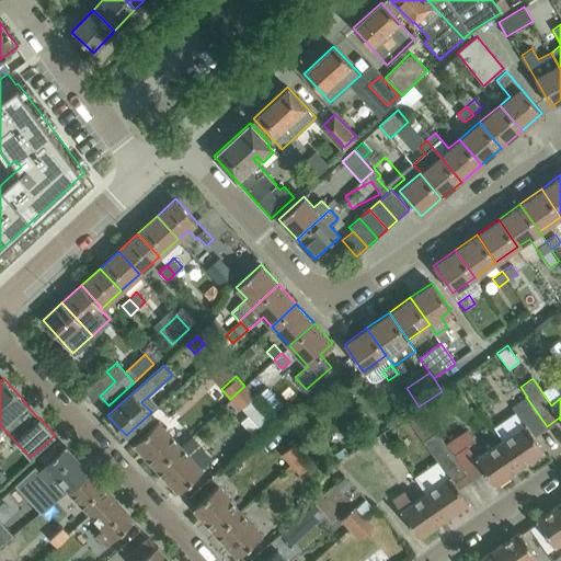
[(240,410),(254,396),(244,386),(230,399),(240,410)]
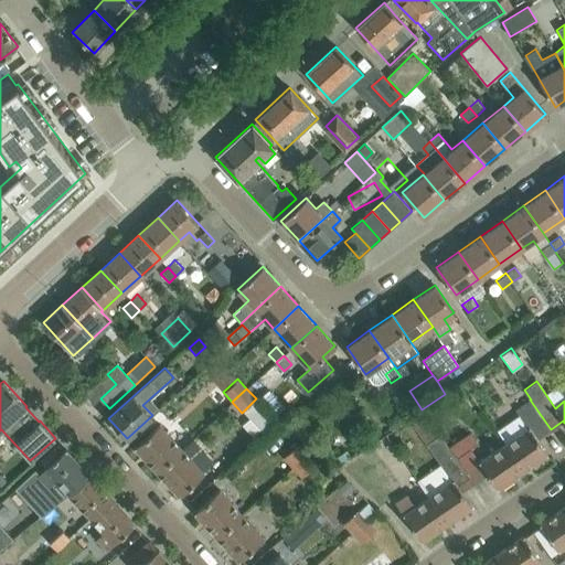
[(537,438),(551,429),(530,400),(516,408),(529,426),(504,444),(523,470),(547,454),(537,438)]
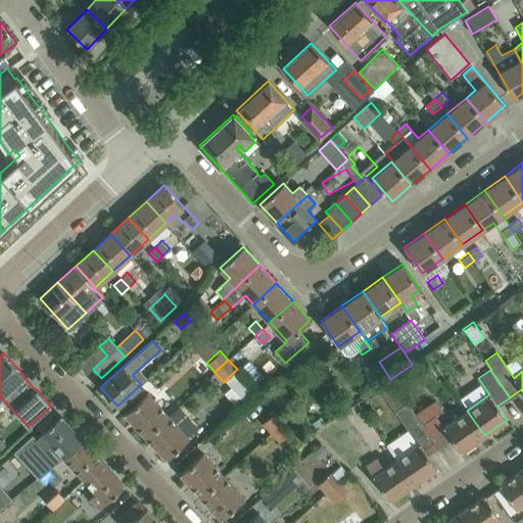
[(427,455),(439,446),(419,417),(419,418),(391,379),(380,386),(420,443),(396,460),(414,484),(437,468),(427,455)]
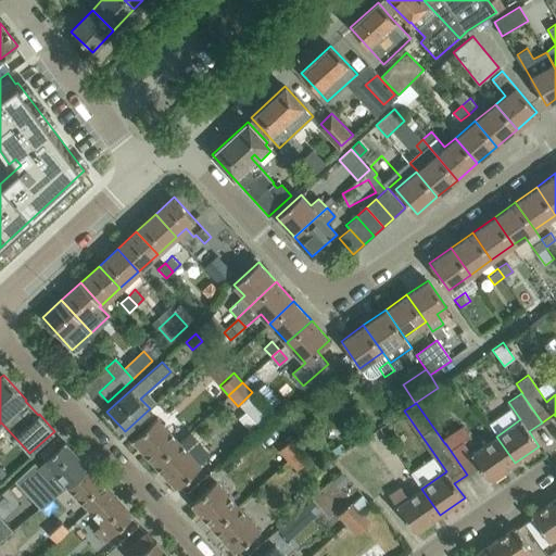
[(133,440),(154,464),(178,442),(156,417),(133,440)]
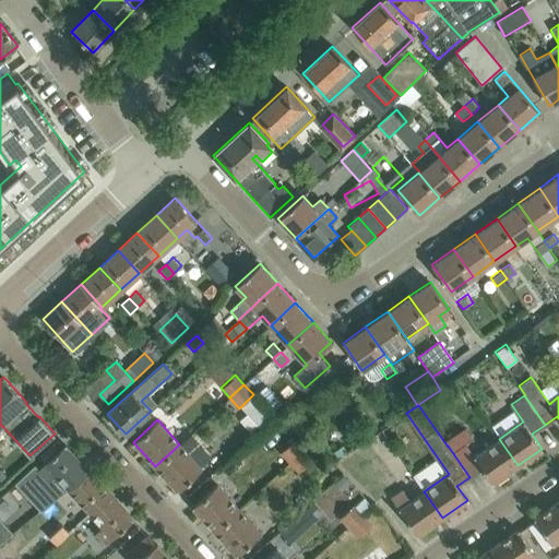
[(389,426),(364,442),(376,461),(401,444),(389,426)]
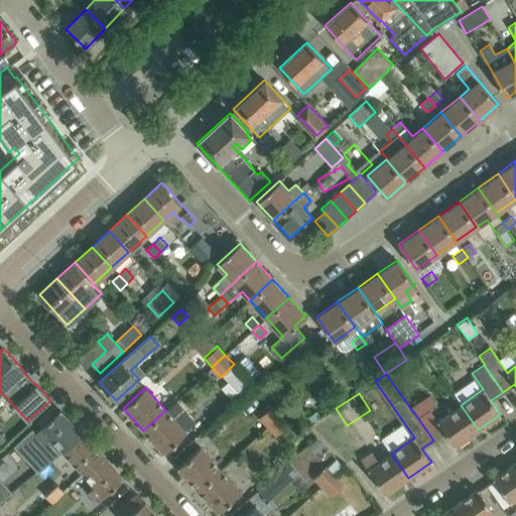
[(455,445),(478,429),(461,405),(437,421),(425,404),(413,411),(433,440),(444,432),(455,445)]
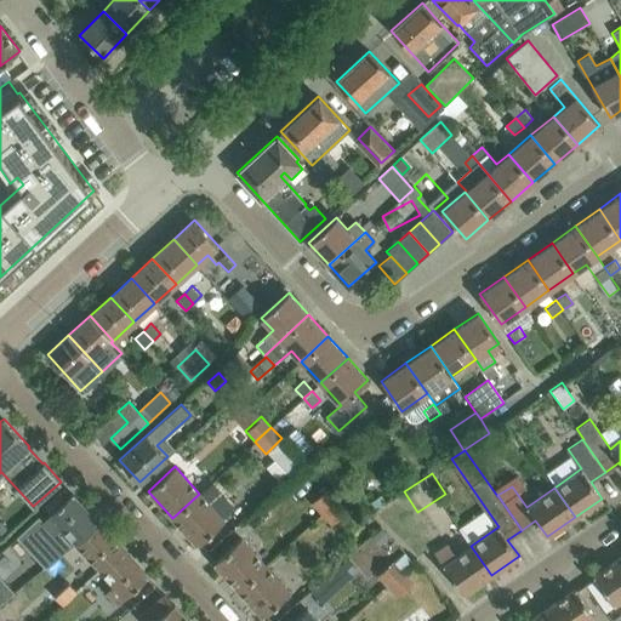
[(339,499),(329,488),(312,503),(320,514),(339,499)]
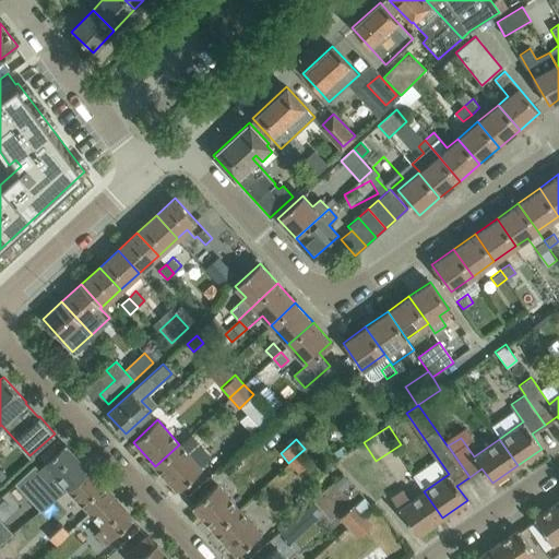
[(66,489),(87,470),(64,444),(38,468),(35,464),(16,483),(39,511),(66,489)]
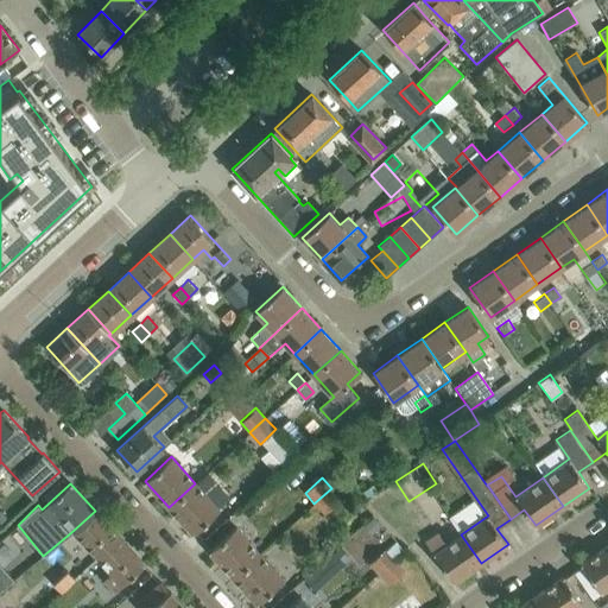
[(220,510),(195,483),(169,507),(194,533),(220,510)]
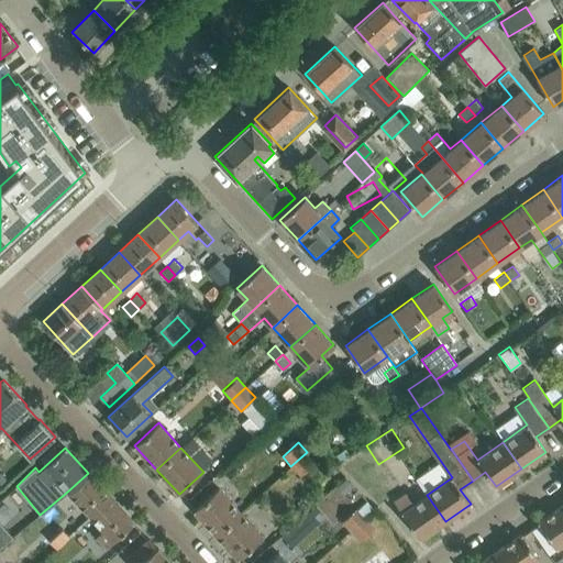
[(345,448),(335,454),(341,462),(351,455),(345,448)]
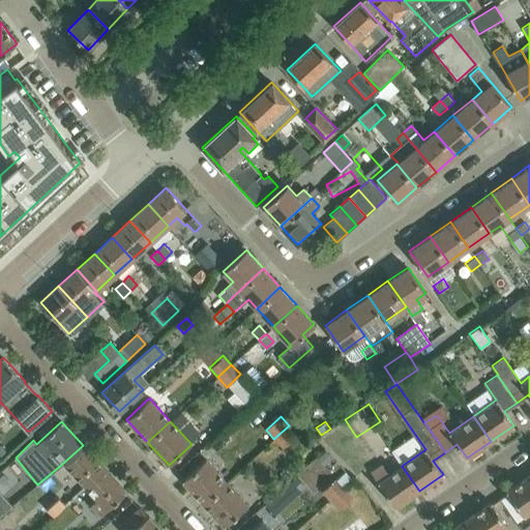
[(283,448),(297,434),(289,425),(273,439),(283,448)]
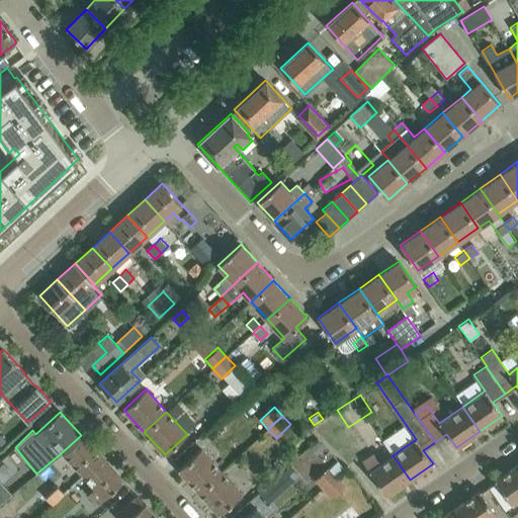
[(102,457),(81,435),(61,453),(82,476),(102,457)]
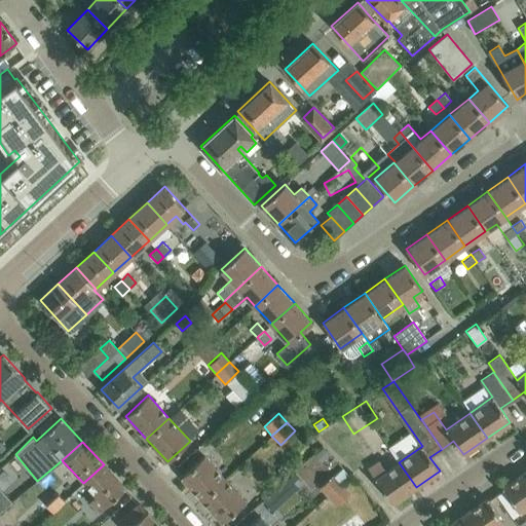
[(181,477),(201,499),(224,479),(203,455),(181,477)]
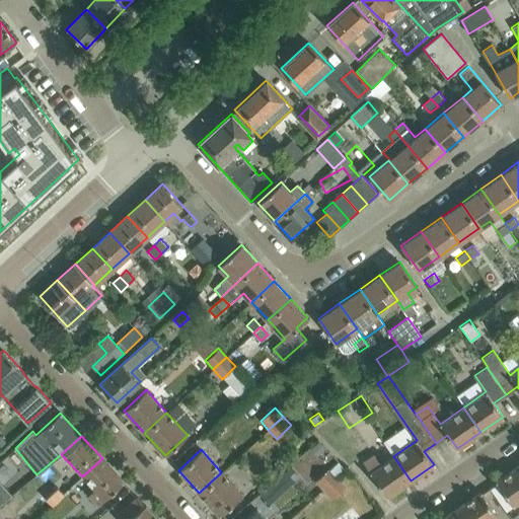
[(387,497),(411,480),(393,456),(381,464),(374,454),(363,461),(387,497)]
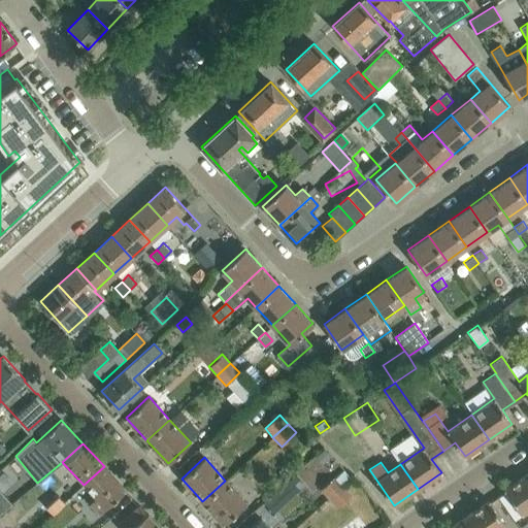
[(7,482),(22,471),(17,463),(1,473),(7,482)]
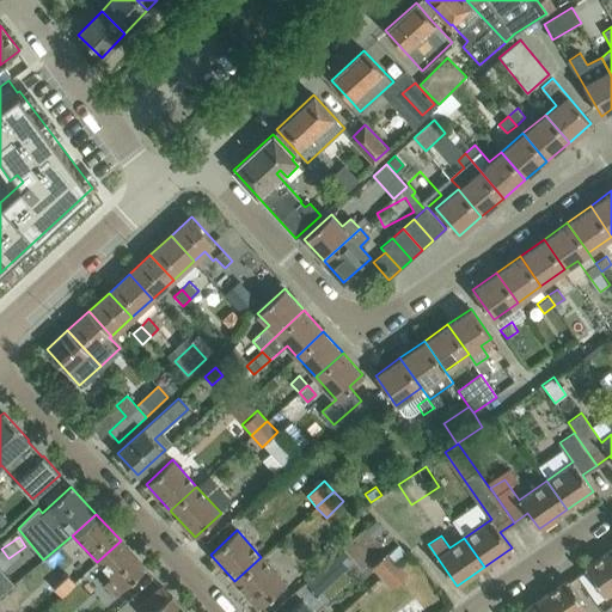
[(146,568),(121,540),(97,562),(110,576),(103,583),(114,597),(146,568)]
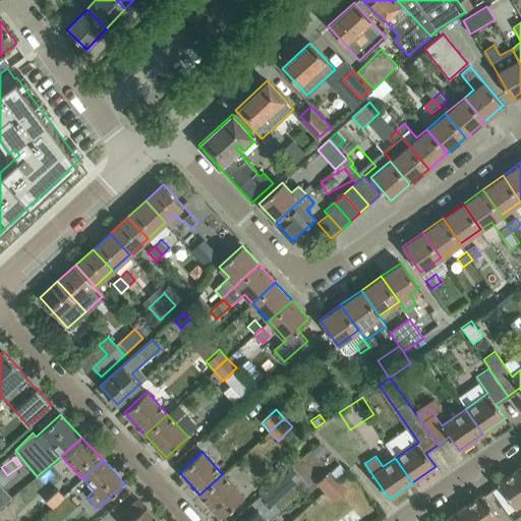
[(520,504),(520,466),(498,482),(515,508),(520,504)]
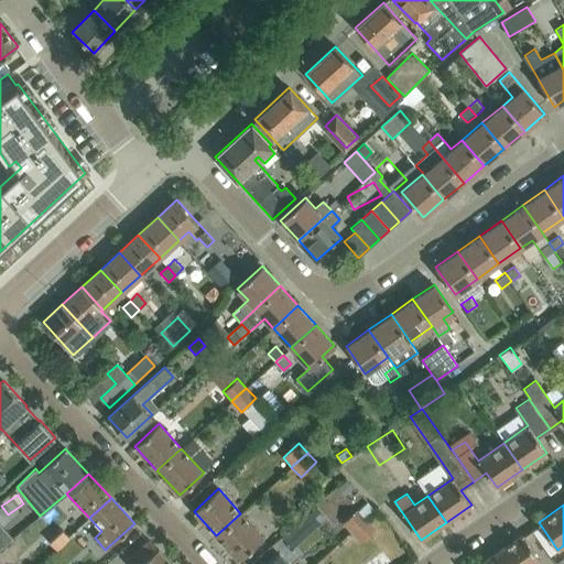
[(351,531),(365,519),(356,509),(343,521),(351,531)]
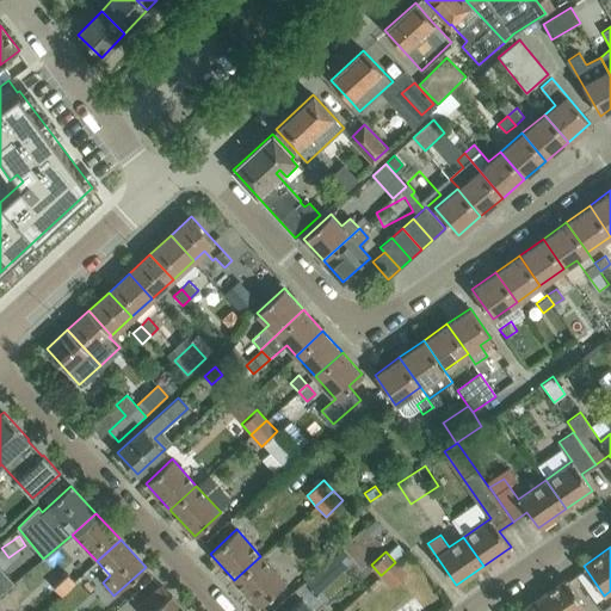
[(285,582),(260,556),(234,580),(259,606),(285,582)]
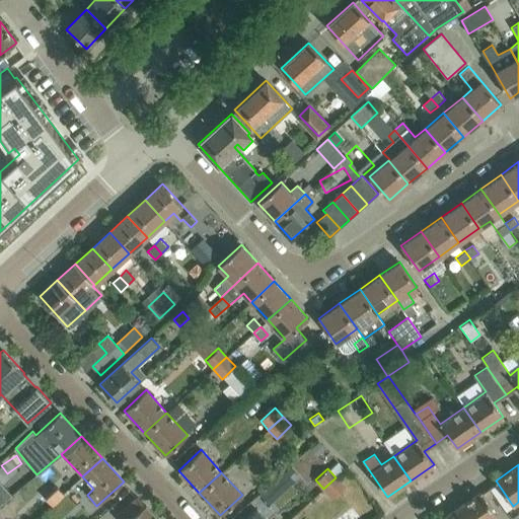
[(281,474),(258,495),(269,506),(291,486),(281,474)]
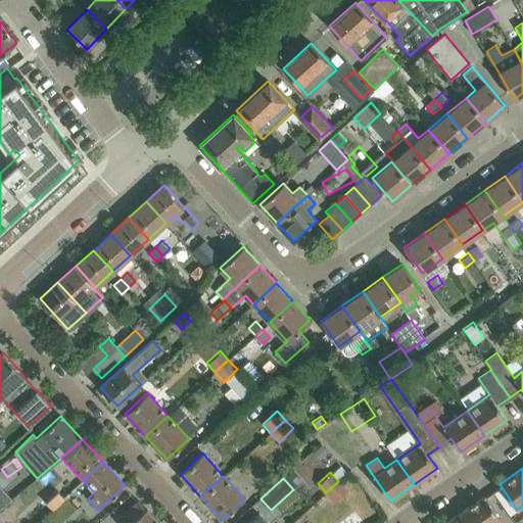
[(25,506),(16,495),(13,497),(0,480),(0,503),(10,516),(25,506)]
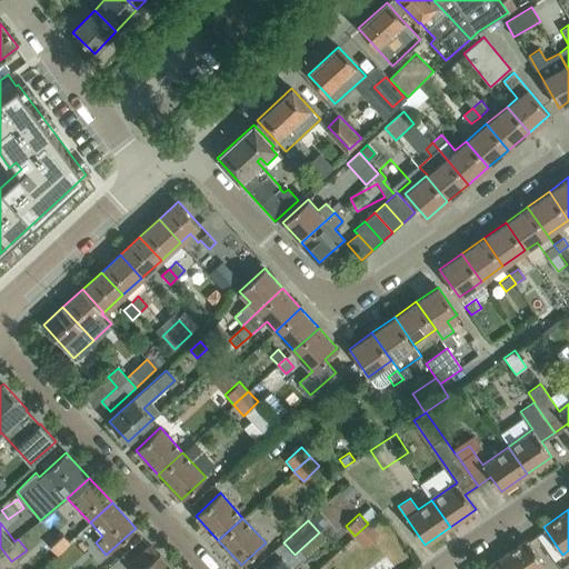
[(377,533),(368,523),(355,536),(363,546),(377,533)]
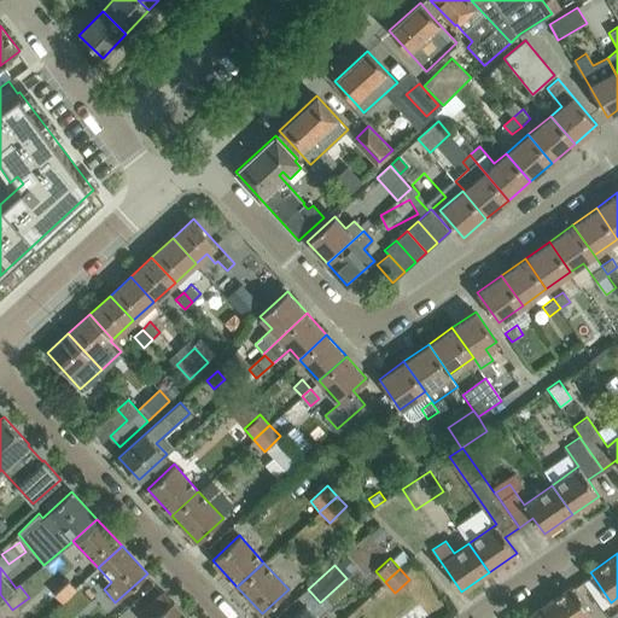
[(63,602),(77,589),(70,581),(56,594),(63,602)]
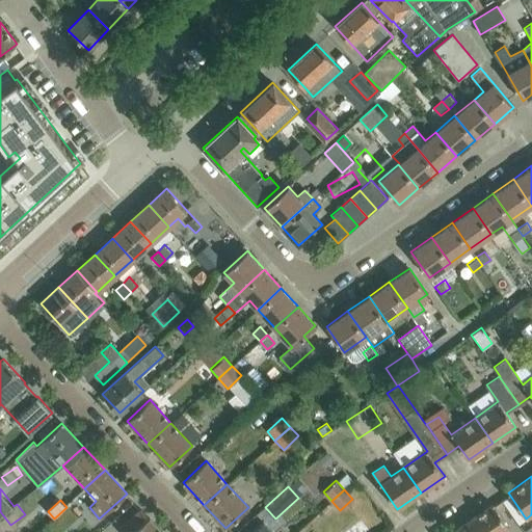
[(493,504),(468,522),(474,531),(506,531),(510,530),(493,504)]
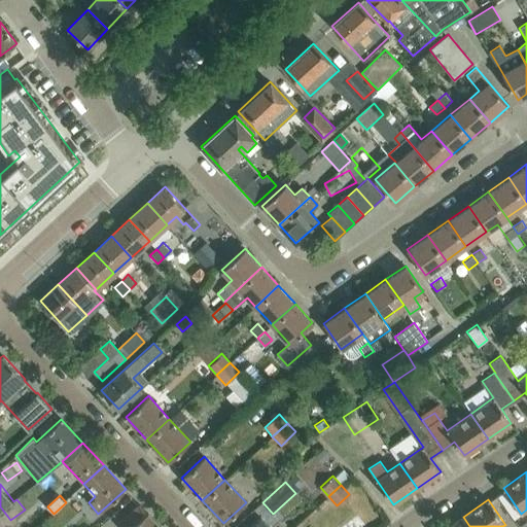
[(117,524),(120,526),(160,526),(139,504),(117,524)]
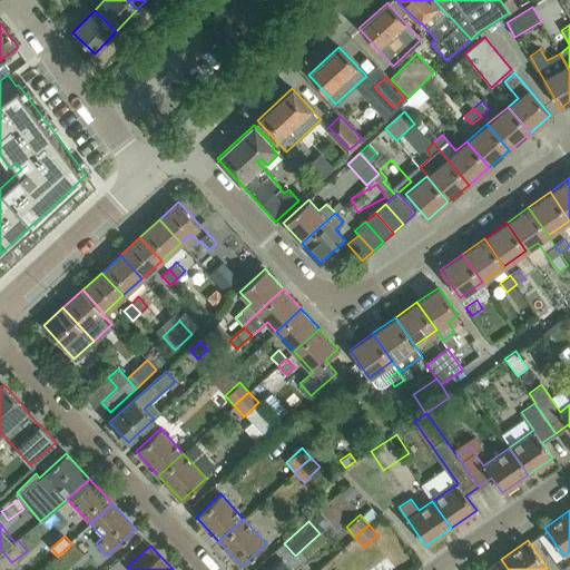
[(312,569),(304,561),(294,569),(291,569),(281,559),(269,569),(312,569)]
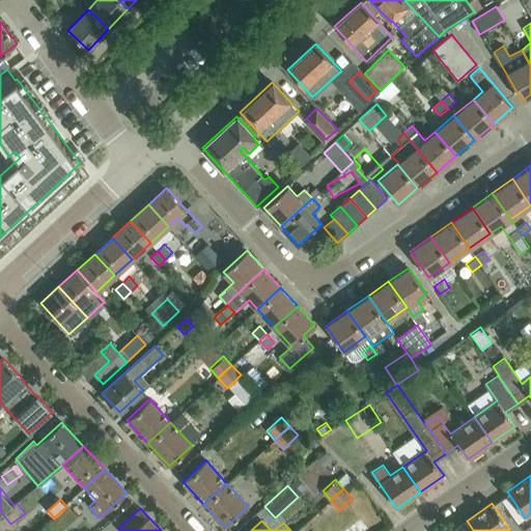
[(473,530),(467,521),(450,530),(473,530)]
